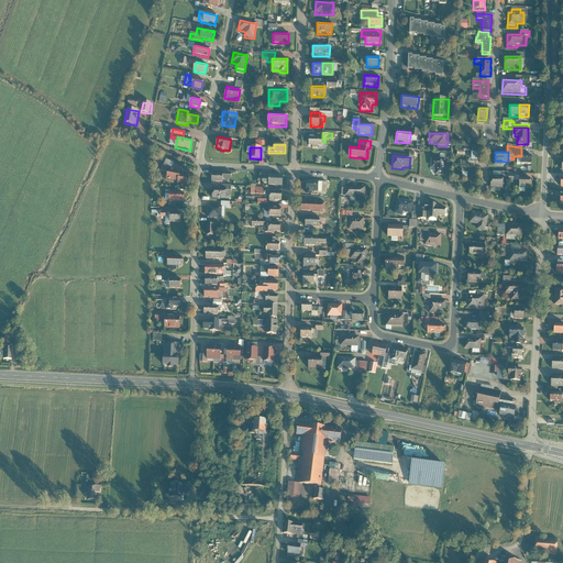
[(532,156),(522,156),(522,157),(522,165),(532,166),(532,156)]
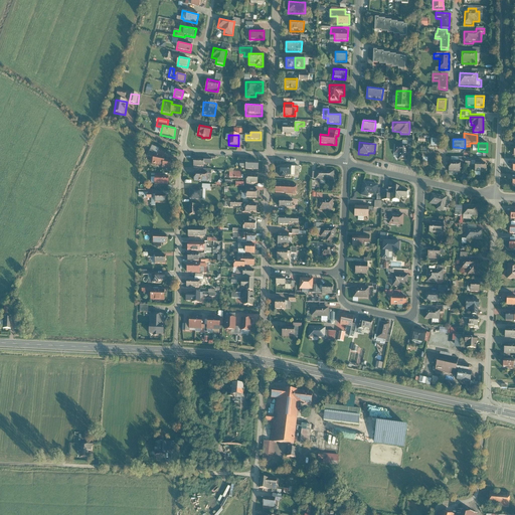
[(408,146),(394,145),(394,155),(399,155),(398,162),(407,162),(408,146)]
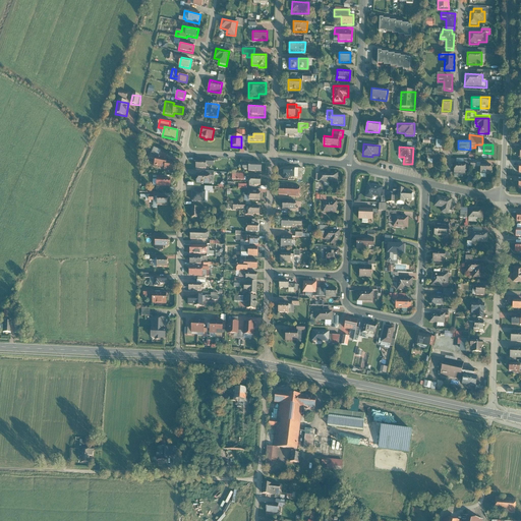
[(442,156),(426,156),(426,161),(433,161),(433,172),(442,172),(442,156)]
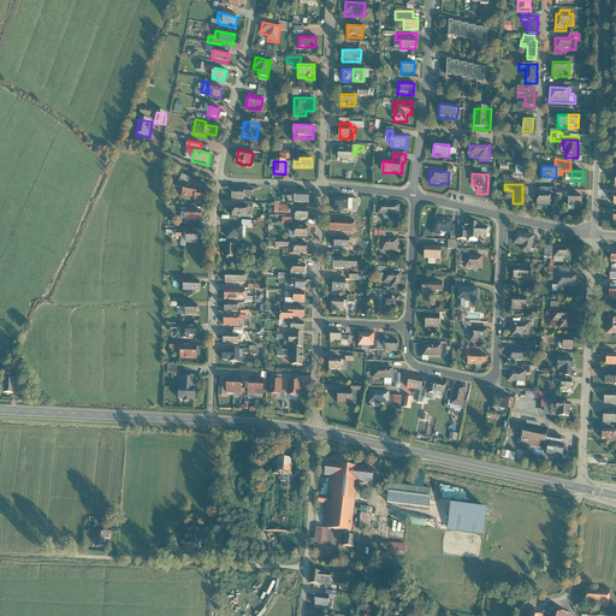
[(185,187),(184,187),(184,190),(182,197),(194,201),(194,202),(203,205),(206,199),(196,196),(197,190),(185,187)]
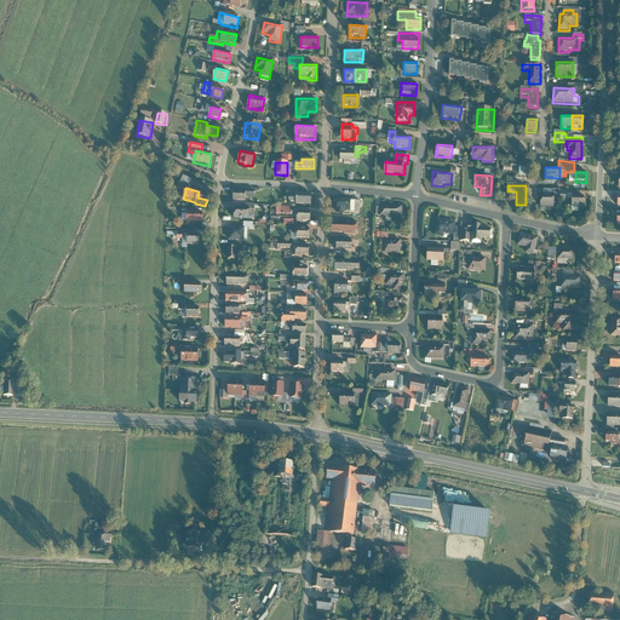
[(544,194),(540,194),(540,207),(554,208),(554,195),(555,195),(544,194)]
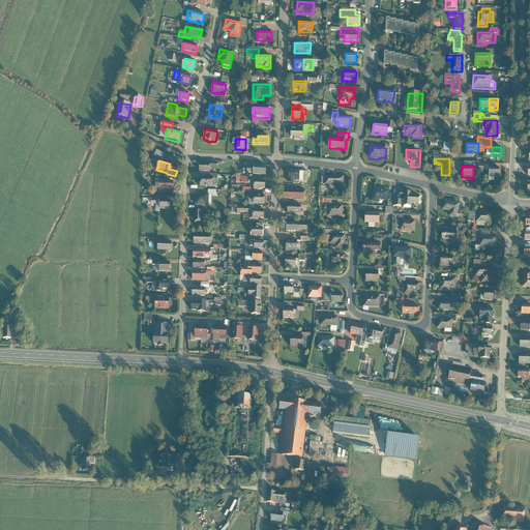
[(253,168),(246,168),(246,174),(253,174),(253,175),(265,175),(265,167),(253,167),(253,168)]
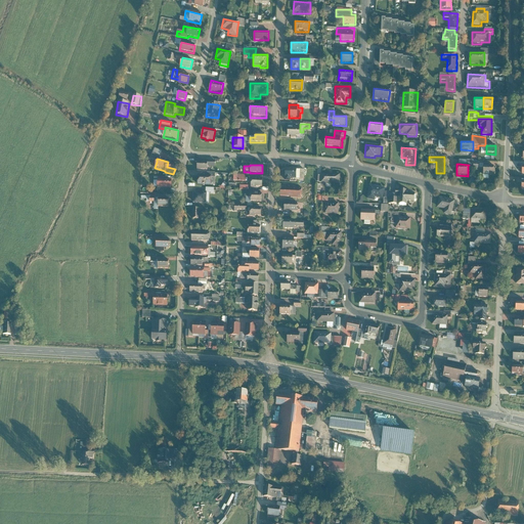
[(493,166),(483,166),(483,169),(483,175),(492,175),(493,166)]
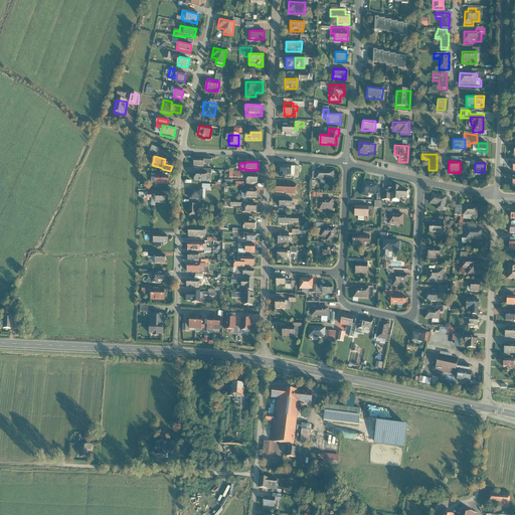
[(290,176),(291,167),(281,167),(281,177),(290,178),(290,176)]
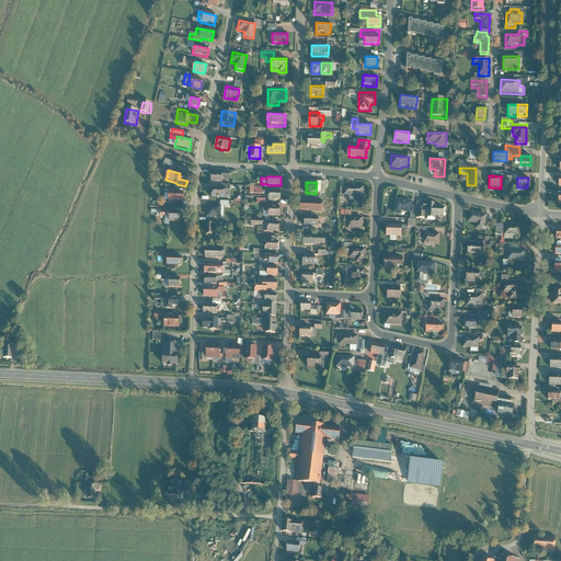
[(317,182),(316,192),(325,192),(325,182),(317,182)]
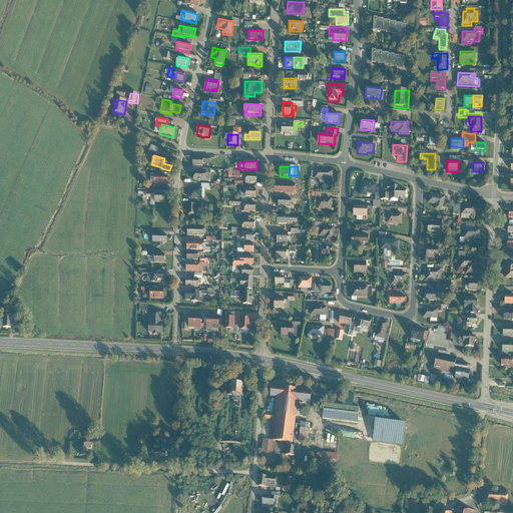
[(202,169),(202,172),(206,173),(206,181),(210,181),(210,169),(202,169)]
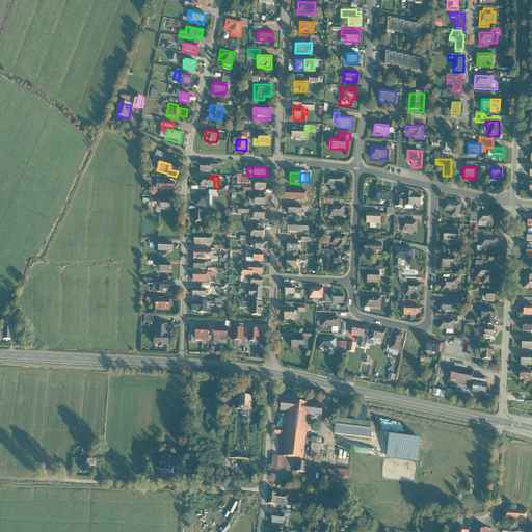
[(345,177),(326,177),(326,179),(323,179),(322,186),(344,187),(345,177)]
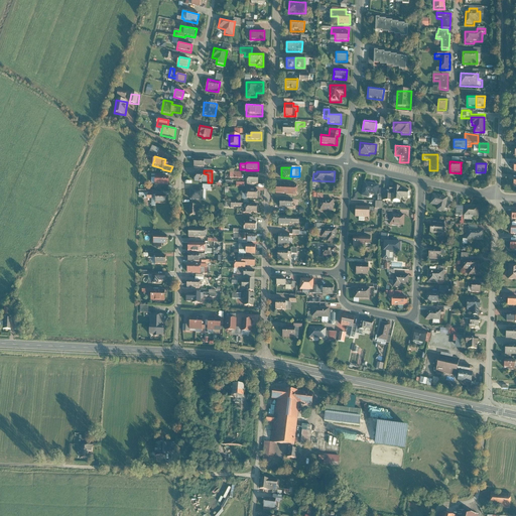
[(208,183),(208,182),(208,174),(204,173),(195,173),(195,183),(208,183)]
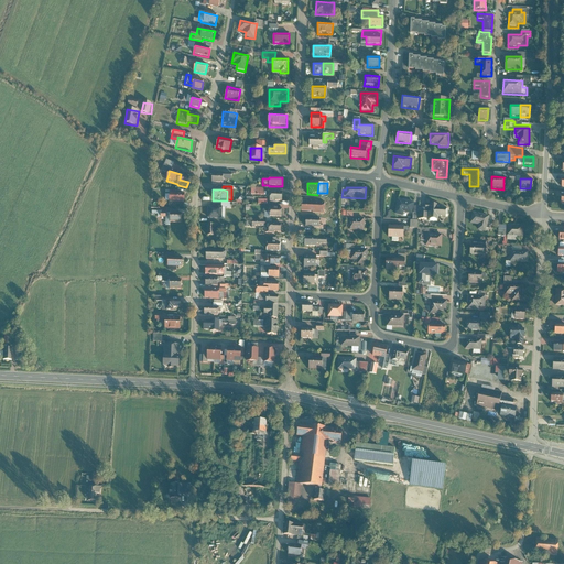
[(282,202),(282,193),(270,193),(270,202),(282,202)]
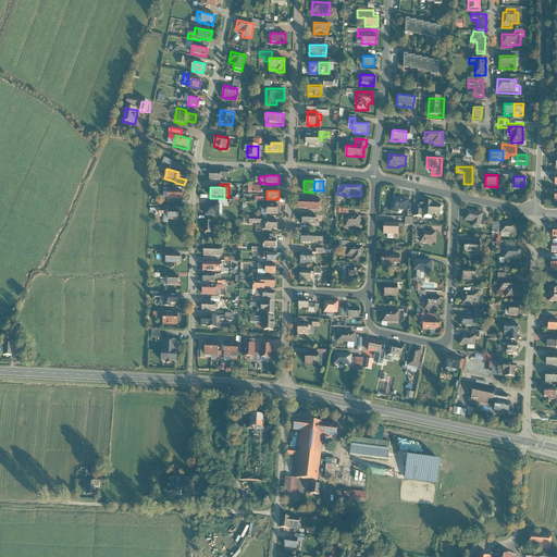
[(170,192),(164,192),(164,196),(172,196),(172,200),(182,200),(182,192),(170,192)]
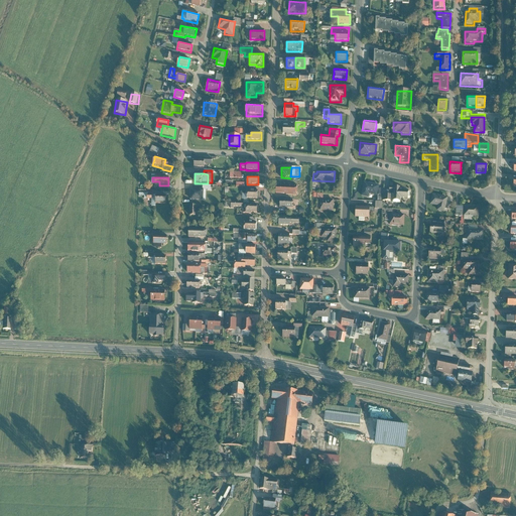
[(379,186),(364,182),(361,192),(362,192),(361,197),(367,198),(368,195),(376,197),(379,186)]
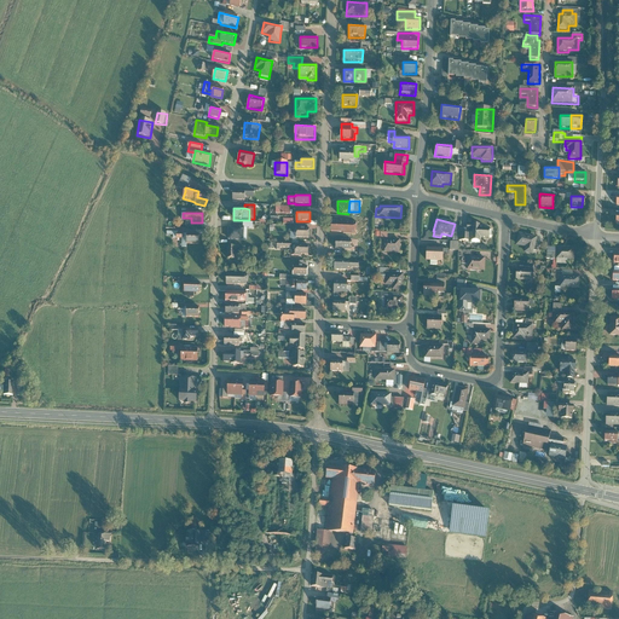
[(329,233),(342,233),(356,235),(356,223),(342,223),(330,223),(329,233)]
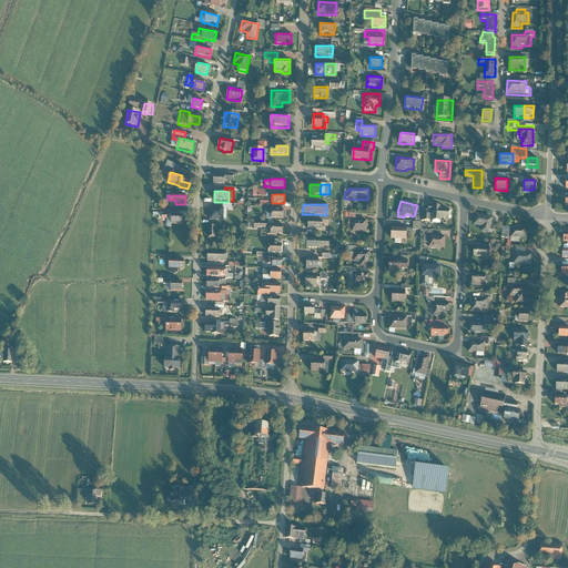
[(272,210),(272,206),(269,206),(266,206),(266,214),(266,221),(272,221),(272,220),(283,220),(283,211),(272,210)]
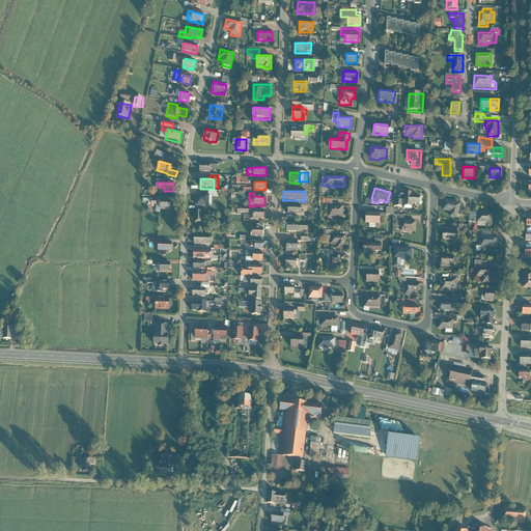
[(413,193),(400,193),(400,196),(400,201),(401,201),(401,206),(414,206),(414,204),(420,204),(420,195),(413,195),(413,193)]
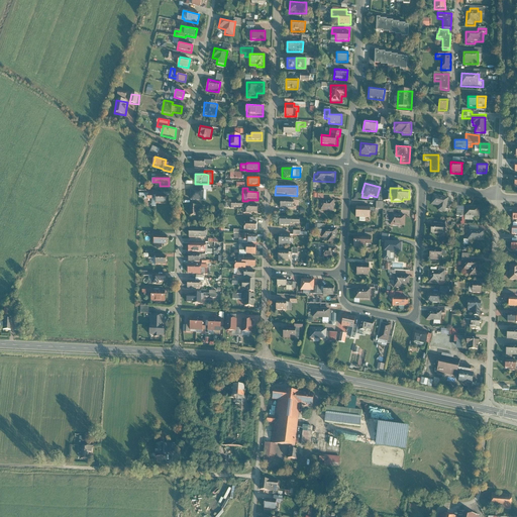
[(203,190),(190,190),(190,201),(203,201),(203,190)]
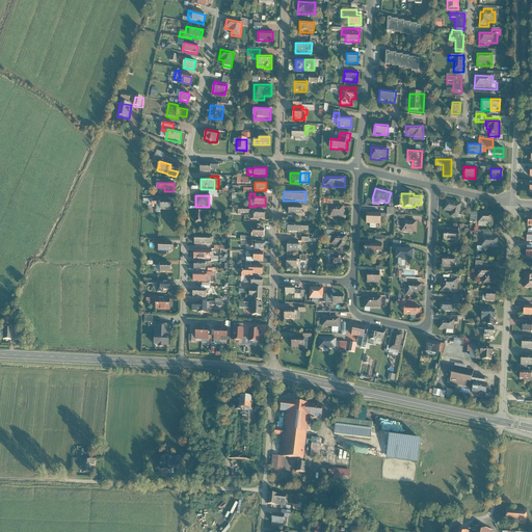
[(334,201),(323,201),(322,206),(329,207),(329,218),(344,219),(344,207),(333,206),(334,201)]
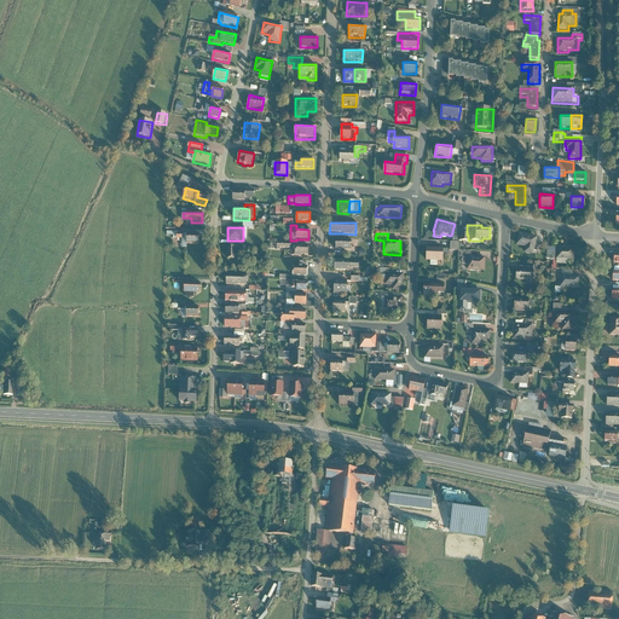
[(537,238),(519,233),(516,246),(526,248),(525,253),(533,255),(534,252),(538,253),(539,244),(536,244),(537,238)]
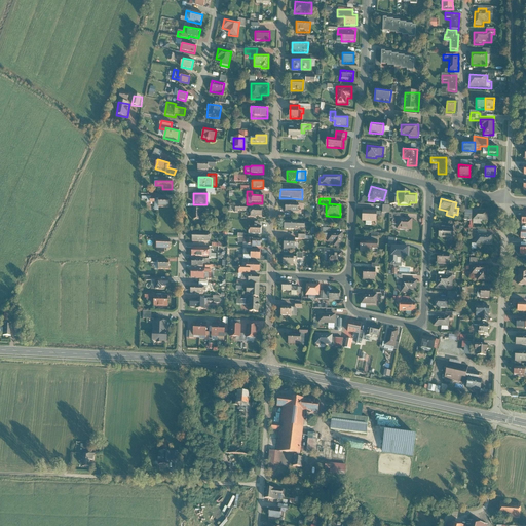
[(285,213),(297,213),(298,204),(286,203),(285,213)]
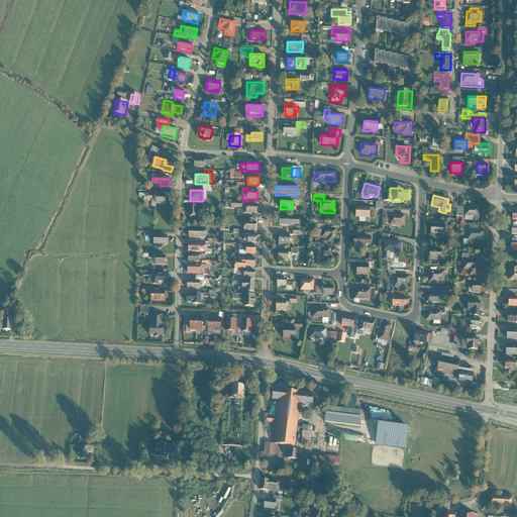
[(251,213),(257,213),(257,206),(248,205),(244,205),(244,211),(243,211),(243,214),(251,214),(251,213)]
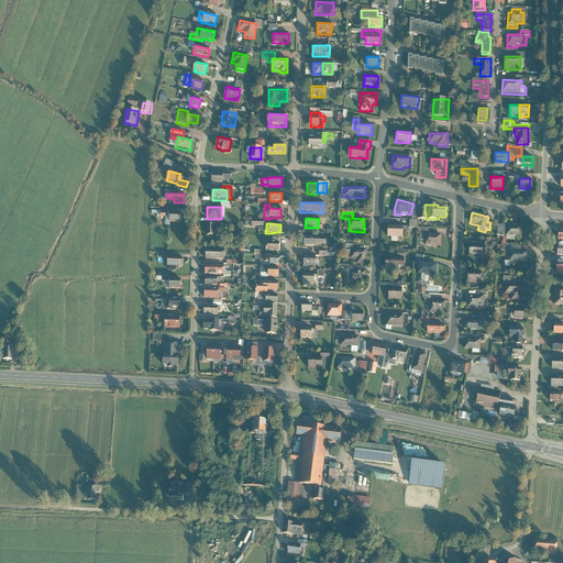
[(219,225),(207,225),(207,236),(214,236),(214,234),(219,234),(219,225)]
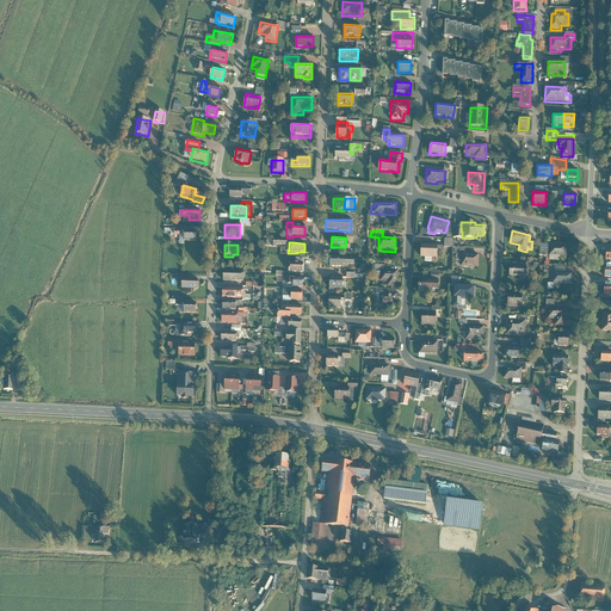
[(567,245),(549,245),(548,257),(549,257),(560,257),(567,257),(567,245)]
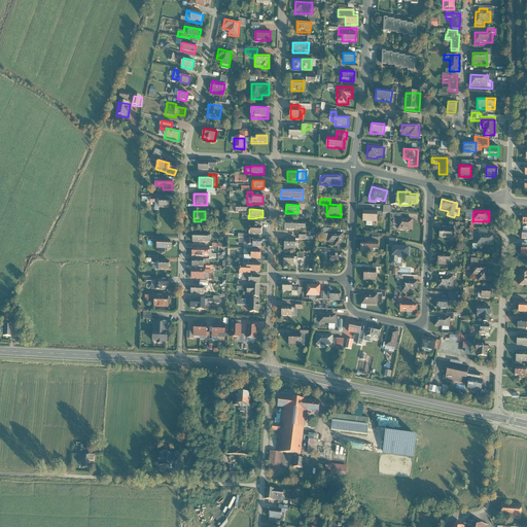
[(377,212),(362,212),(362,222),(377,222),(377,218),(377,213),(377,212)]
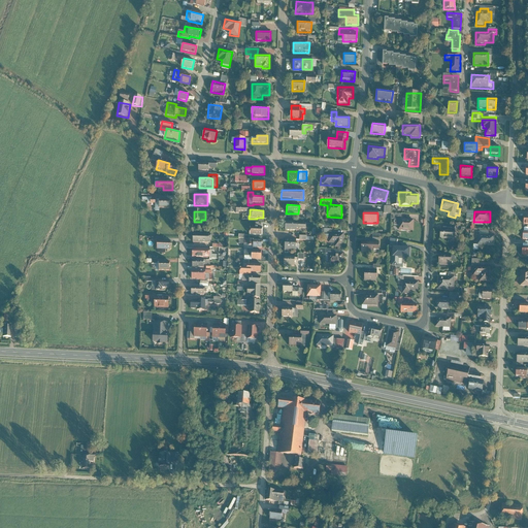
[(399,219),(401,220),(401,215),(391,215),(390,220),(394,220),(394,226),(399,226),(399,219)]
